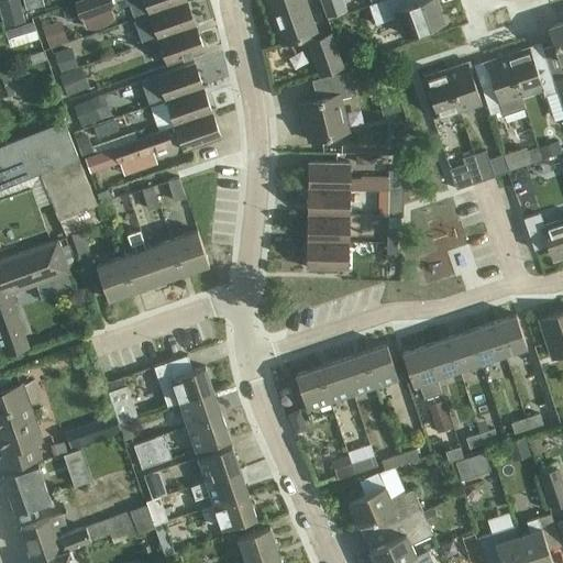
[(110,0),(86,0),(77,3),(83,20),(114,9),(110,0)]
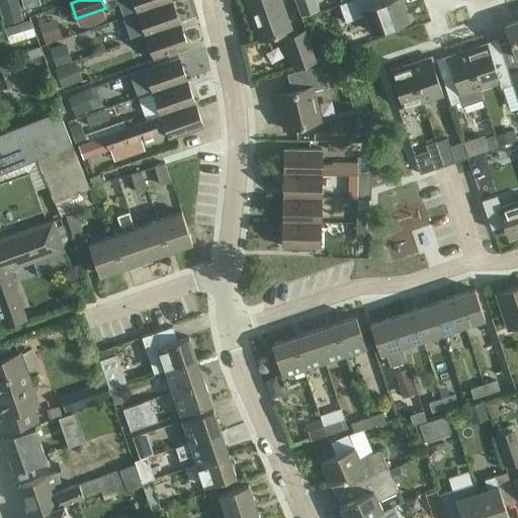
[(128,0),(119,3),(124,18),(172,1),(171,0),(128,0)]
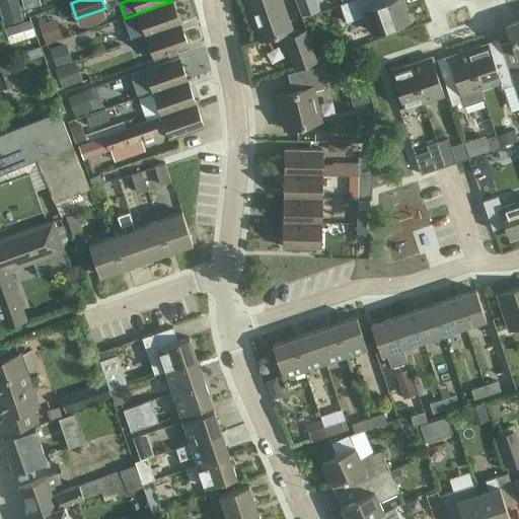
[(245,0),(261,40),(280,33),(292,28),(282,0),(245,0)]
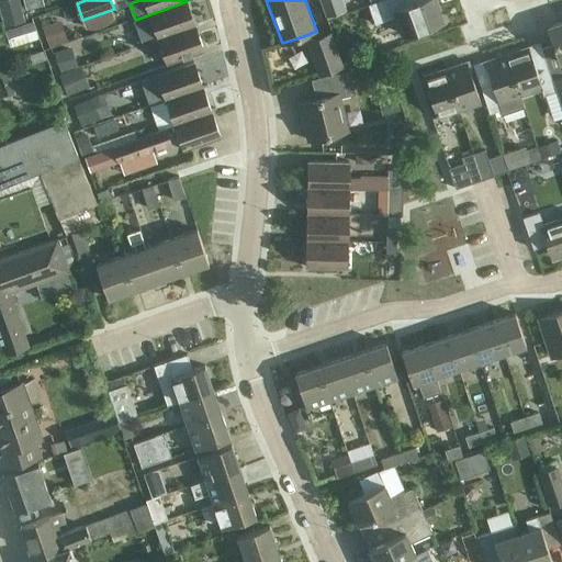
[(323,0),(328,15),(345,10),(340,0),(323,0)]
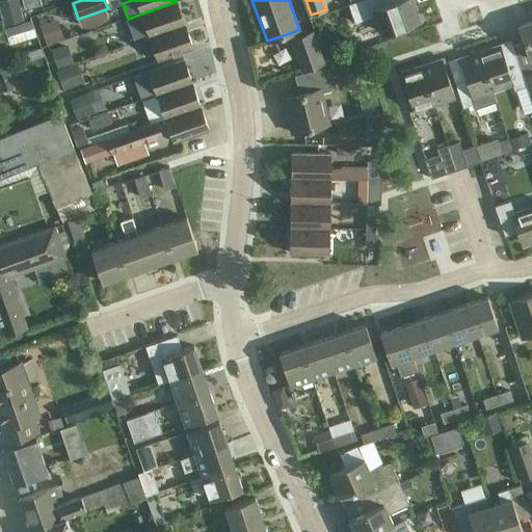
[(360,0),(350,4),(356,22),(375,16),(381,32),(419,19),(411,0),(360,0)]
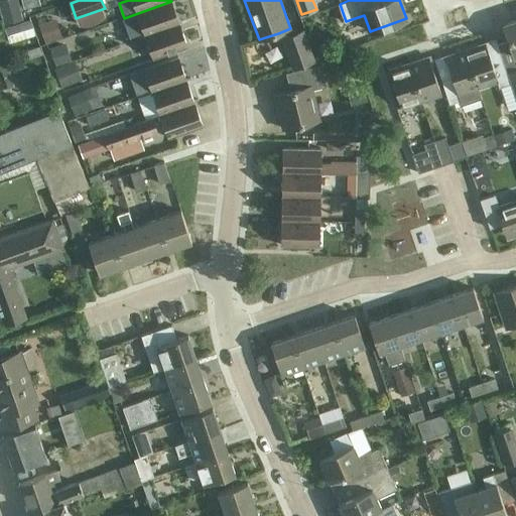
[(132,40),(179,24),(171,1),(124,18),(132,40)]
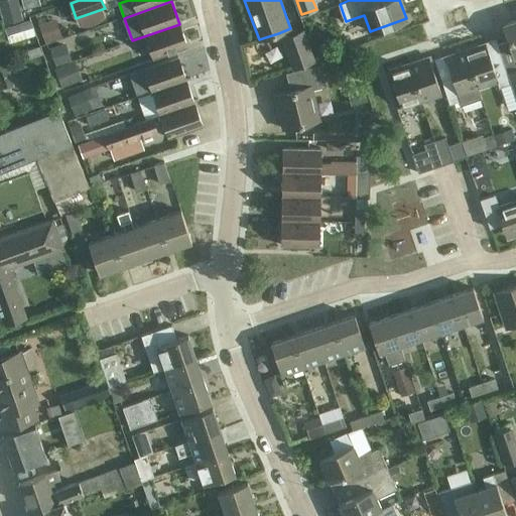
[(18,5),(1,9),(5,24),(21,19),(18,5)]
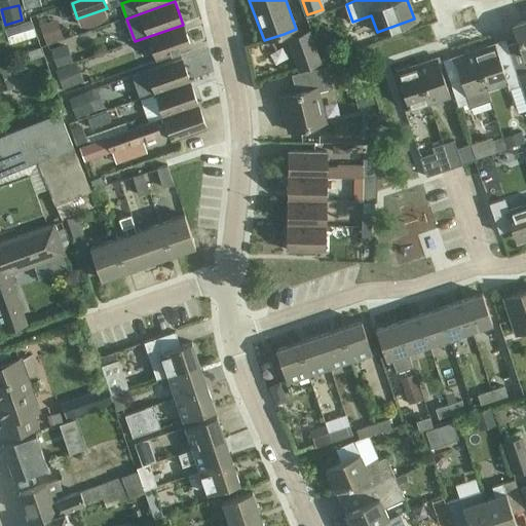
[(10,44),(38,36),(33,22),(5,30),(10,44)]
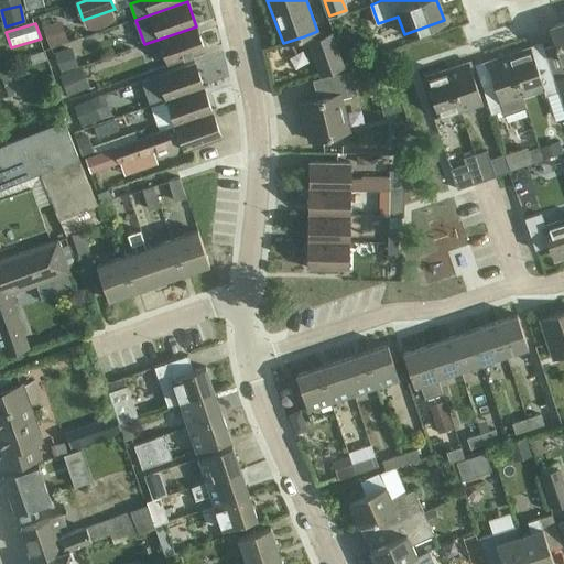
[(563,24),(552,29),(563,65),(563,24)]
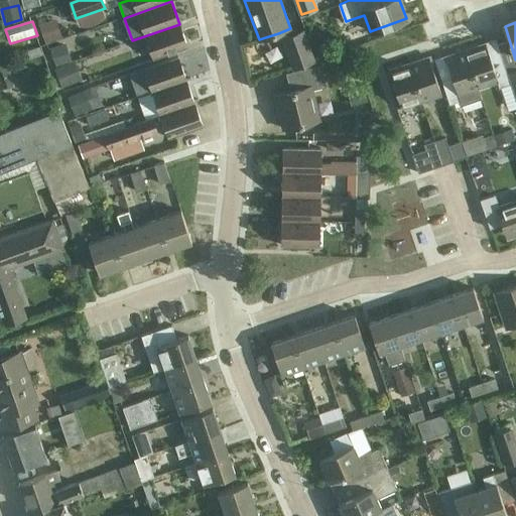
[(154,59),(169,54),(188,47),(179,24),(132,40),(133,42),(147,37),(154,59)]
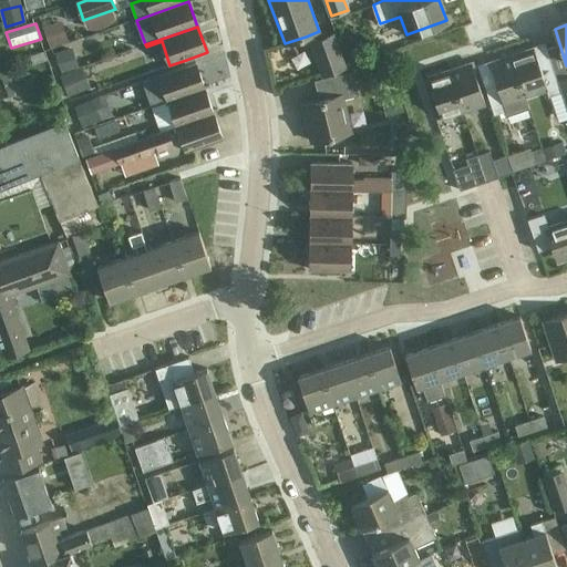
[(310,41),(322,75),(346,66),(333,33),(310,41)]
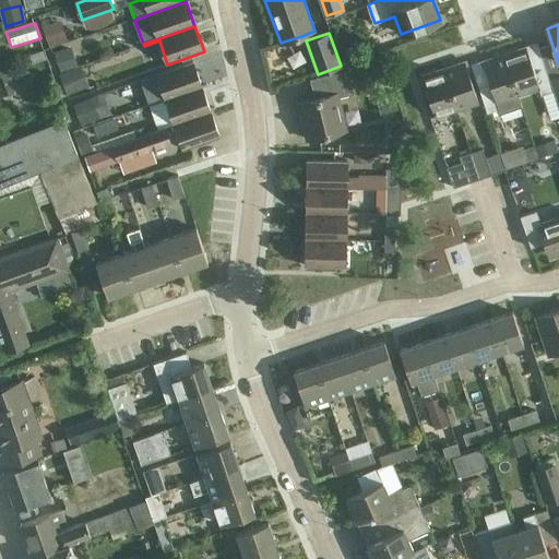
[(7,61),(37,52),(34,42),(3,50),(7,61)]
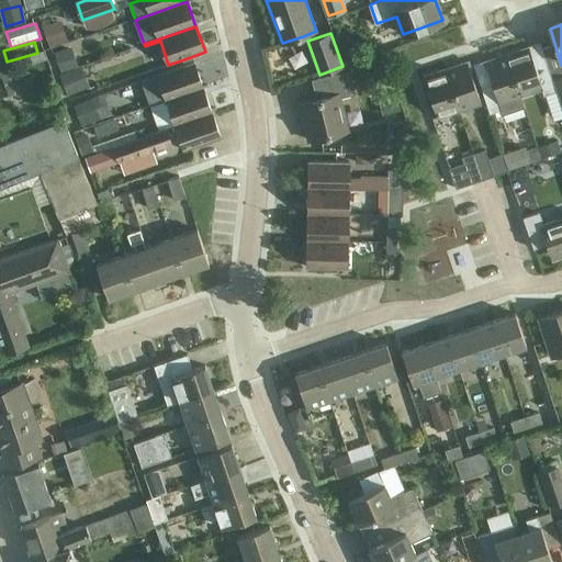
[(79,65),(72,46),(55,53),(62,71),(79,65)]
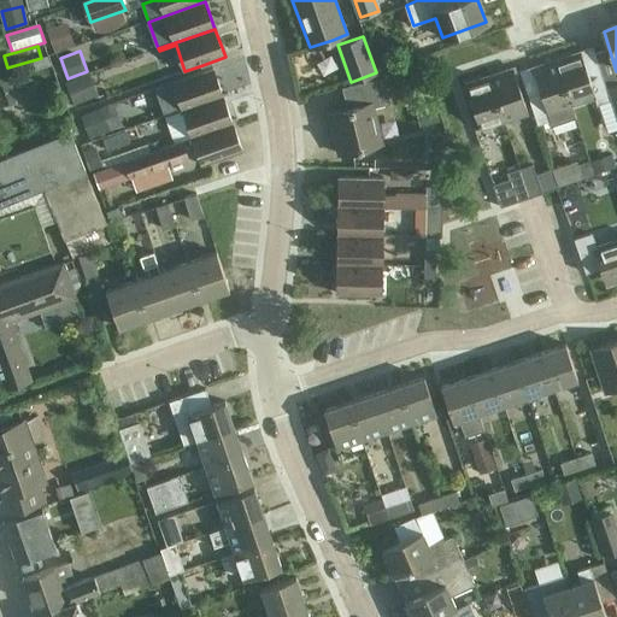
[(611,100),(604,80),(597,57),(585,60),(581,52),(557,60),(573,107),(574,107),(597,100),(598,105),(611,100)]
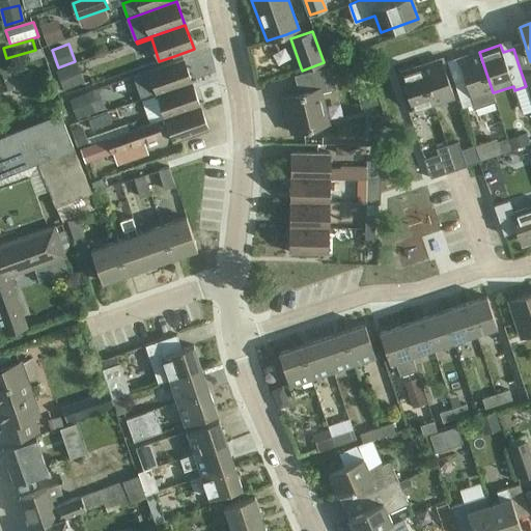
[(31,62),(46,57),(44,49),(28,53),(31,62)]
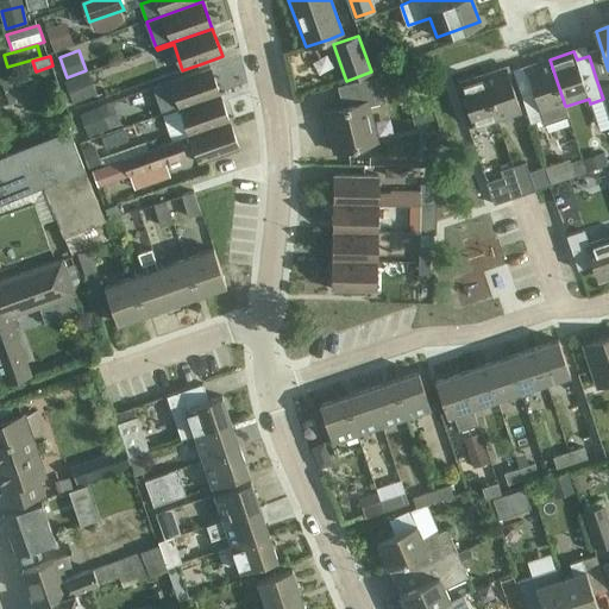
[(546,125),(570,117),(566,106),(565,106),(550,60),(527,67),(534,90),(522,95),(532,123),(545,119),(546,125)]
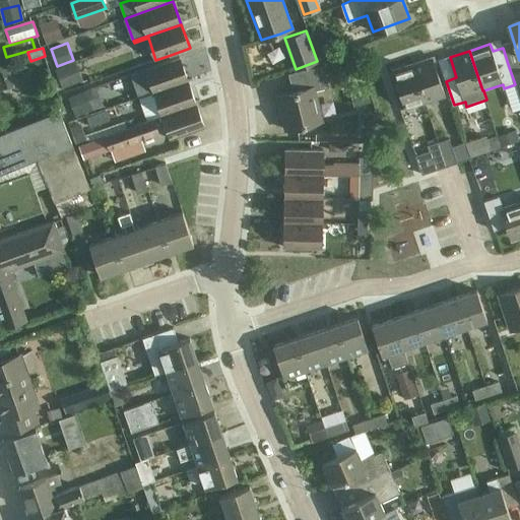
[(426,102),(446,95),(433,57),(412,64),(426,102)]
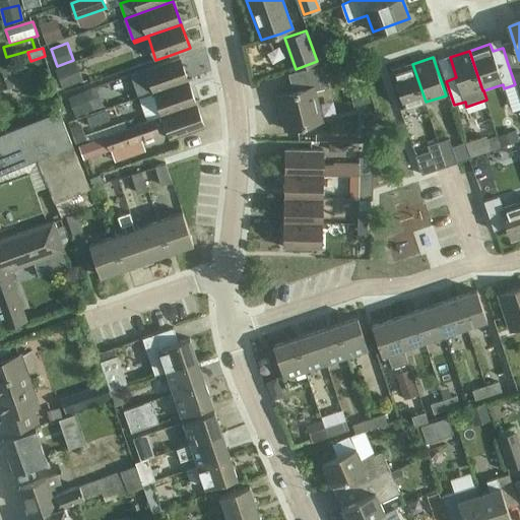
[(140,99),(153,93),(188,82),(179,58),(131,75),(140,99)]
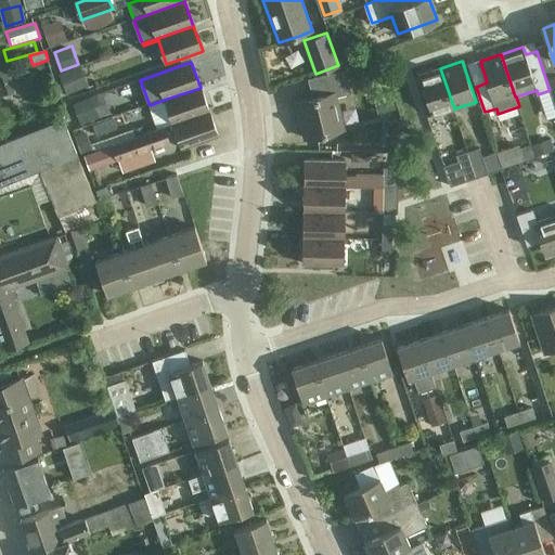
[(90,87),(82,65),(62,73),(69,93),(90,87)]
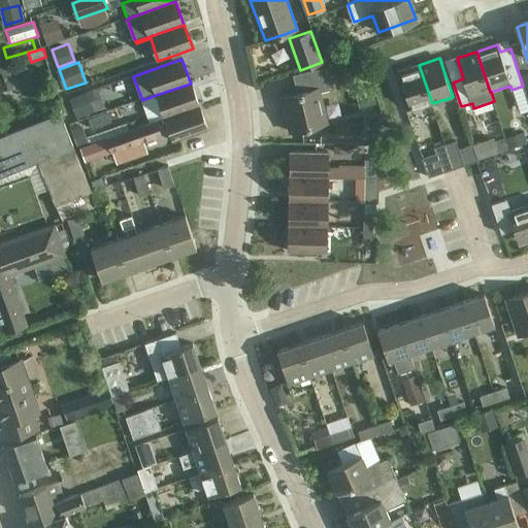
[(11,77),(29,72),(26,63),(1,71),(8,92),(15,90),(11,77)]
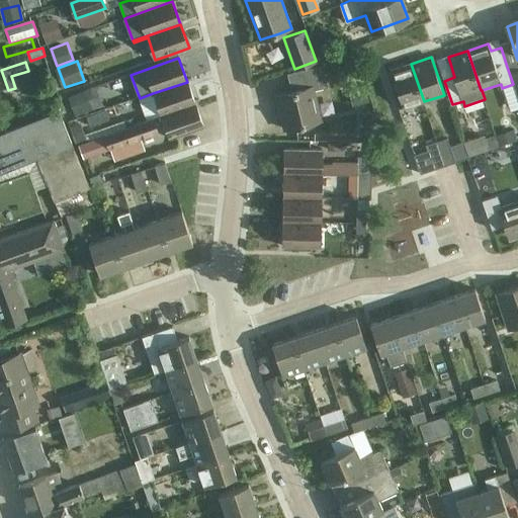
[(404,108),(423,102),(424,101),(411,64),(391,71),(404,108)]
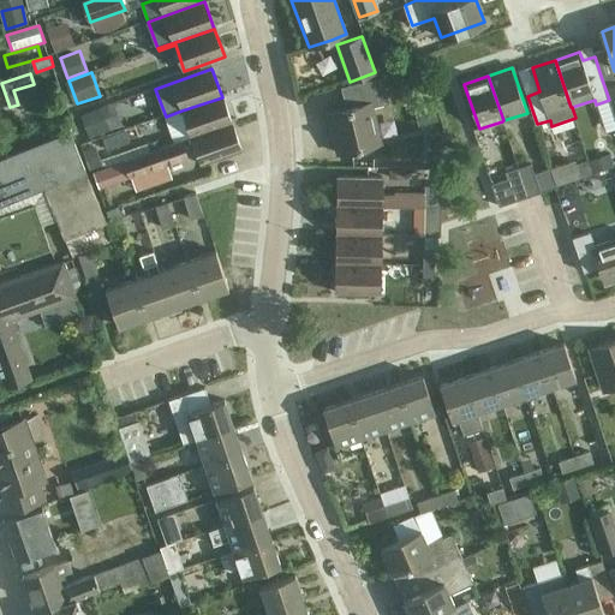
[(339,155),(362,149),(381,144),(372,109),(389,106),(383,78),(341,89),(346,109),(328,113),(339,155)]
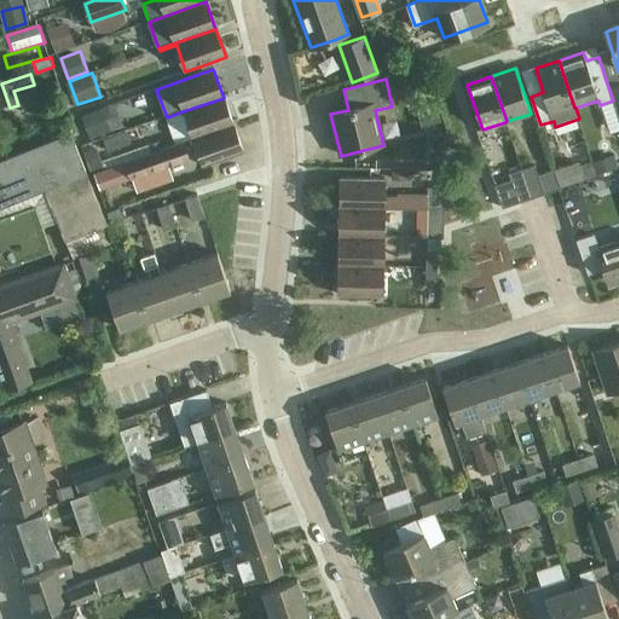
[(192,139),(233,126),(224,98),(183,111),(192,139)]
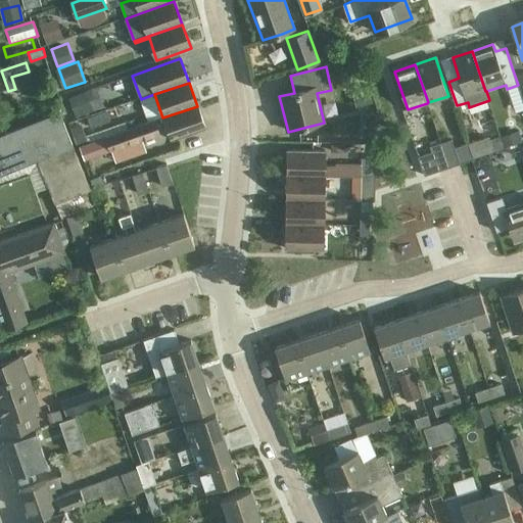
[(89,90),(69,98),(77,116),(95,110),(89,90)]
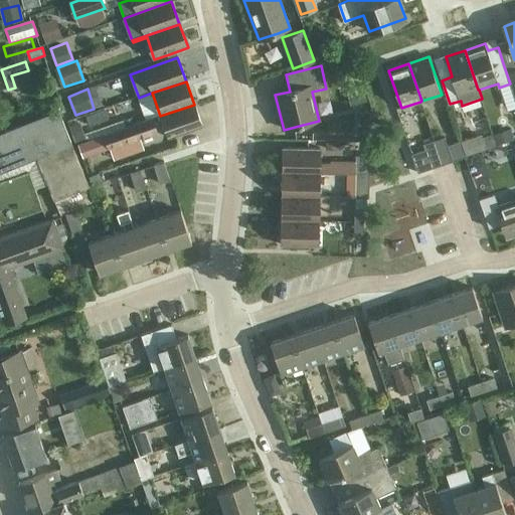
[(202,127),(194,105),(160,116),(168,139),(202,127)]
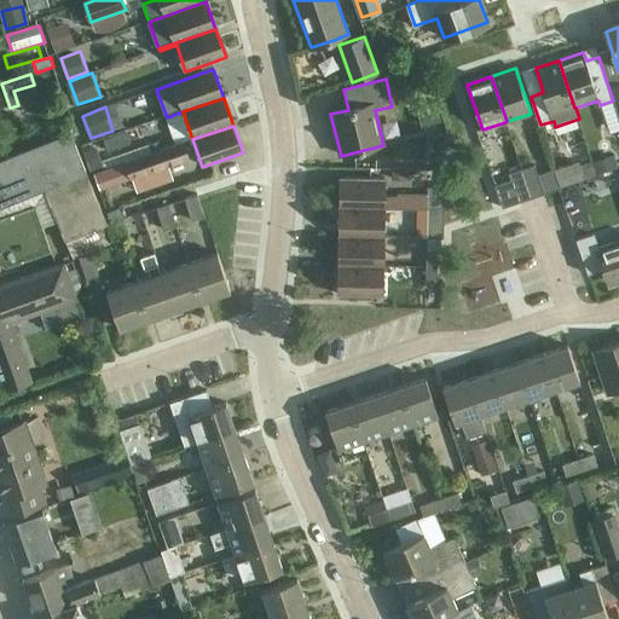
[(111,224),(106,226),(73,134),(0,160),(0,218),(35,206),(42,226),(58,220),(65,241),(74,260),(79,258),(91,253),(117,242),(111,224)]
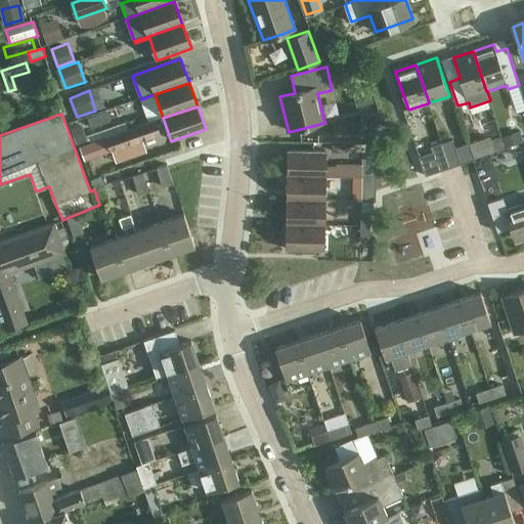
[(97,114),(87,118),(90,127),(101,124),(97,114)]
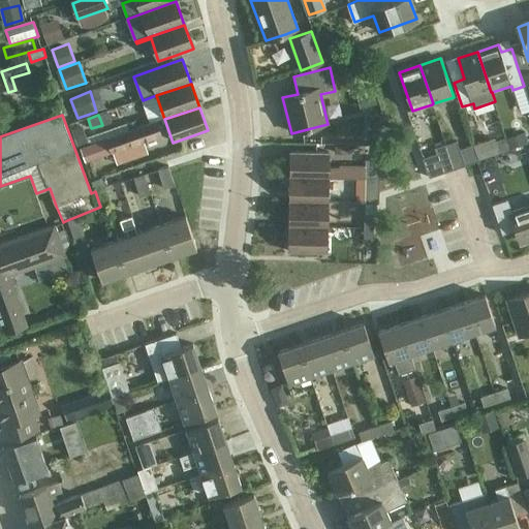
[(78,149),(80,148),(141,127),(137,119),(88,137),(84,125),(70,129),(78,149)]
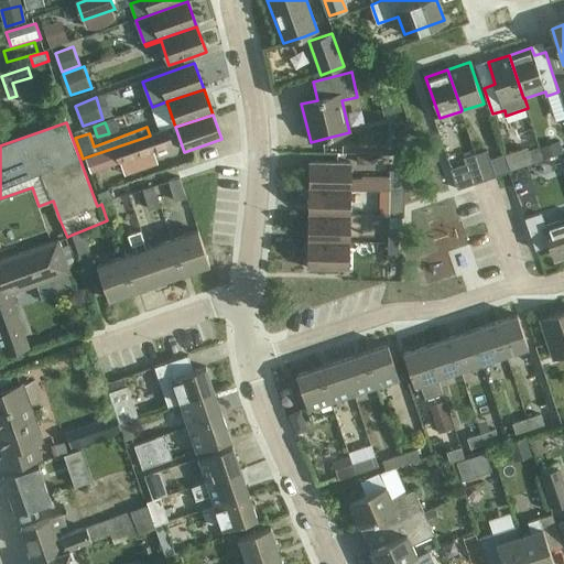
[(90,171),(97,169),(173,142),(170,129),(150,136),(85,158),(90,171)]
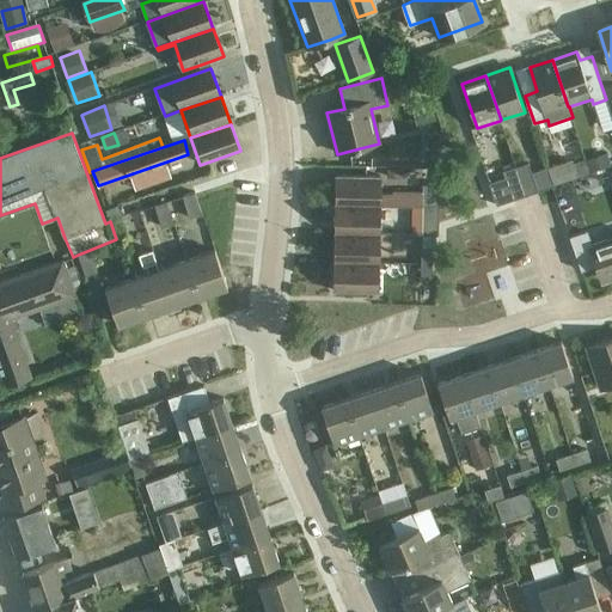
[(611,166),(607,153),(586,161),(591,175),(611,166)]
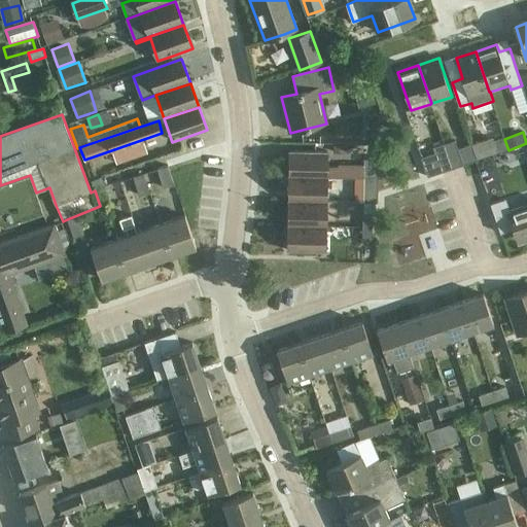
[(504,137),(494,140),(498,153),(508,150),(504,139),(504,137)]
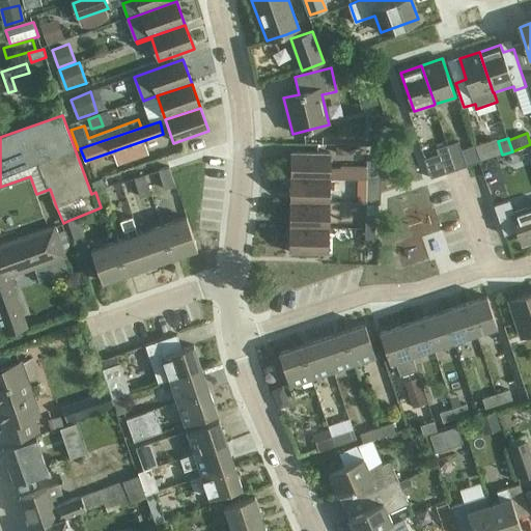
[(481,162),(475,145),(463,149),(460,141),(448,145),(456,170),(481,162)]
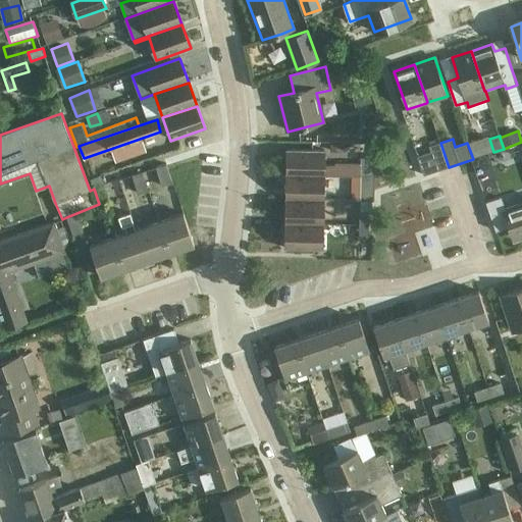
[(449,167),(440,143),(429,146),(431,152),(417,156),(423,175),(449,167)]
